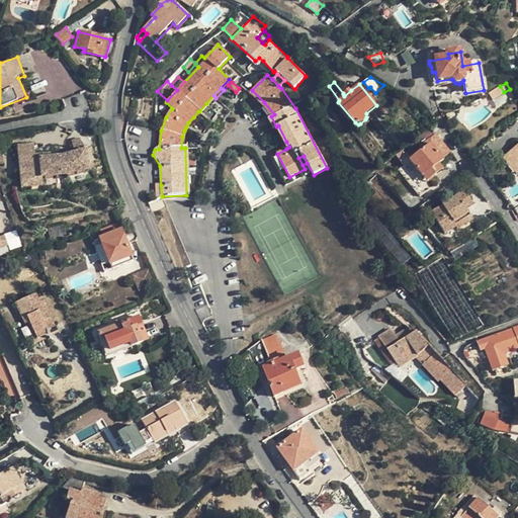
[(262,105),(271,116),(274,114),(264,102),(252,90),(249,92),(262,105)]
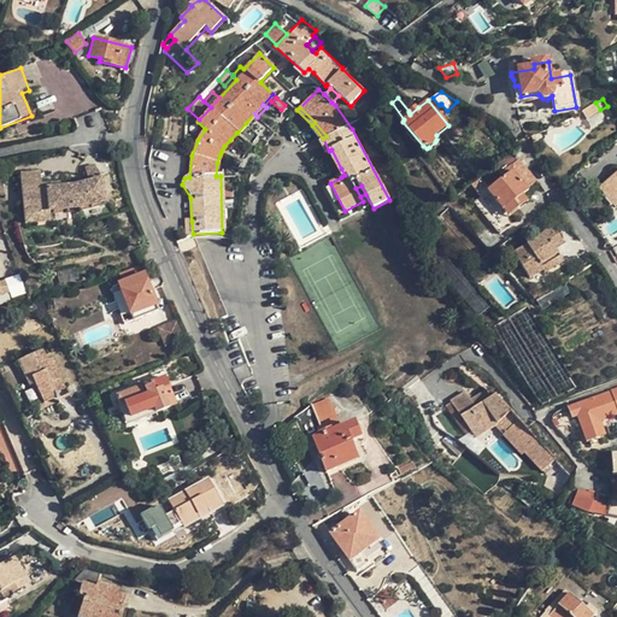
[(246,123),(248,125),(257,117),(254,113),(246,123)]
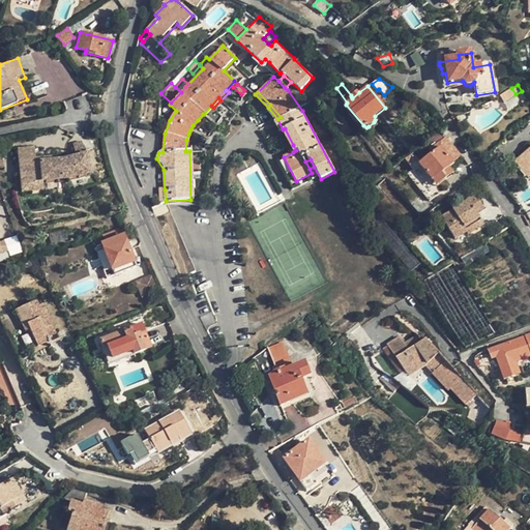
[(204,114),(206,116),(213,108),(211,106),(204,114)]
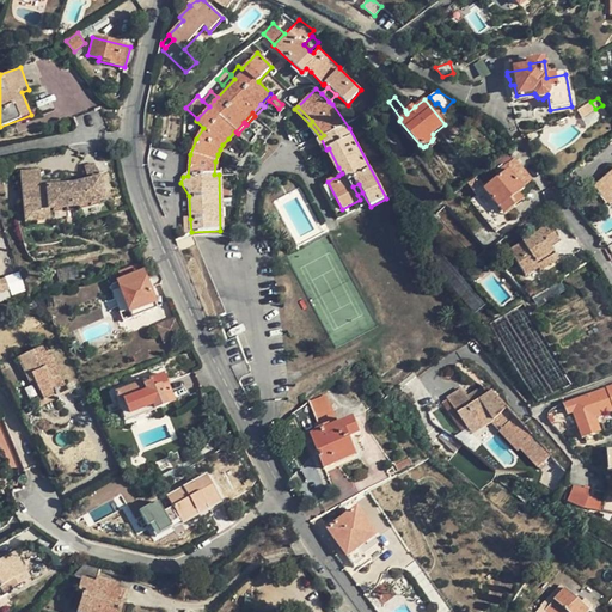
[(228,139),(232,141),(238,134),(236,132),(234,132),(228,139)]
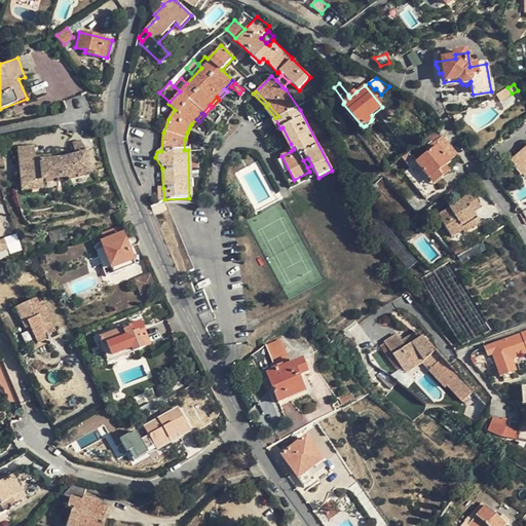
[(277,130),(279,129),(280,128),(275,118),(272,120),(277,130)]
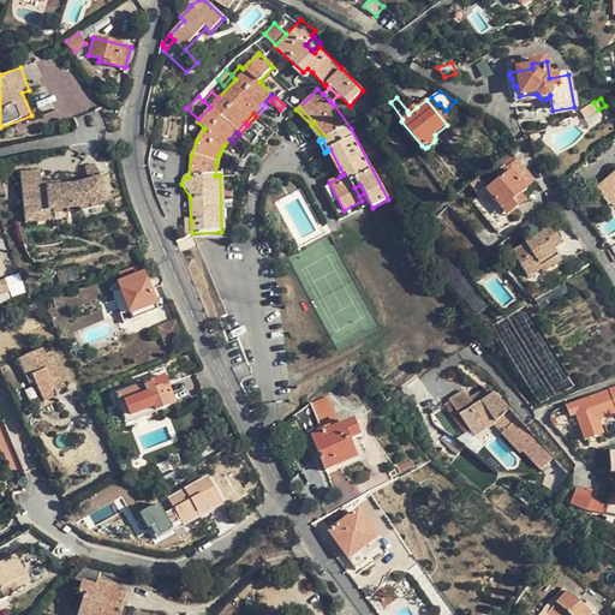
[(227,149),(233,142),(230,139),(224,145),(221,150),(226,151),(227,149)]
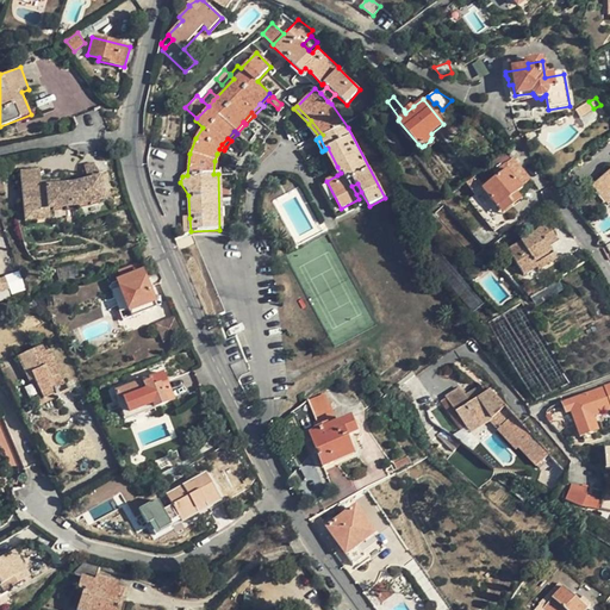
[(324,150),(334,168),(337,167),(328,148),(325,149),(324,150)]
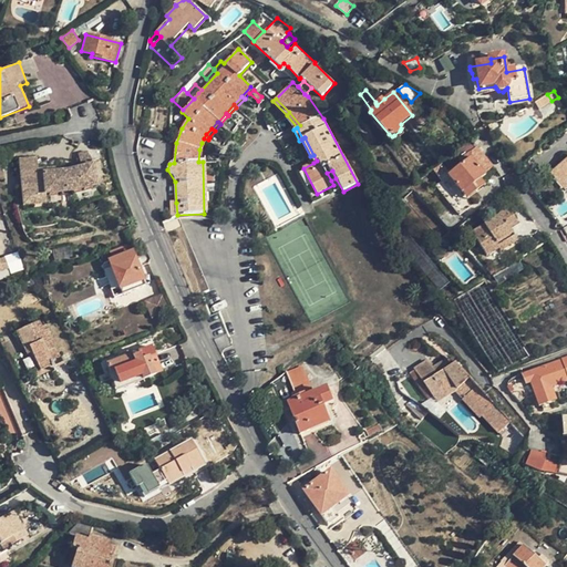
[(470,141),(454,153),(460,158),(476,146),(473,142),(472,143),(470,141)]
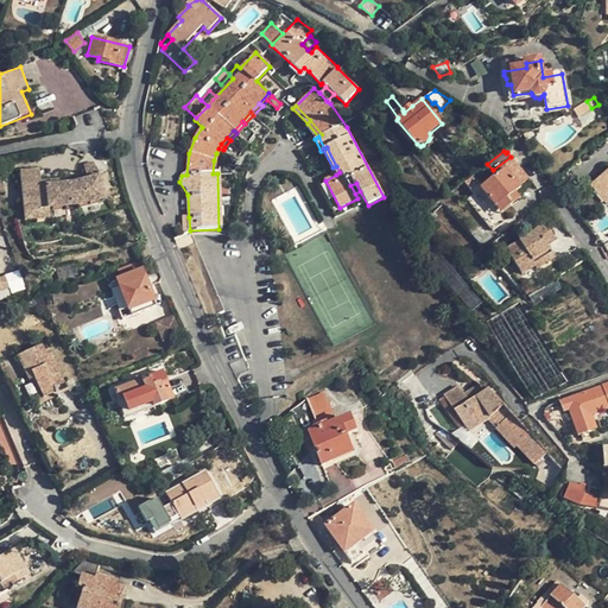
[(506,219),(502,214),(498,207),(517,192),(523,188),(521,185),(531,178),(515,159),(469,197),(493,229),(506,219)]
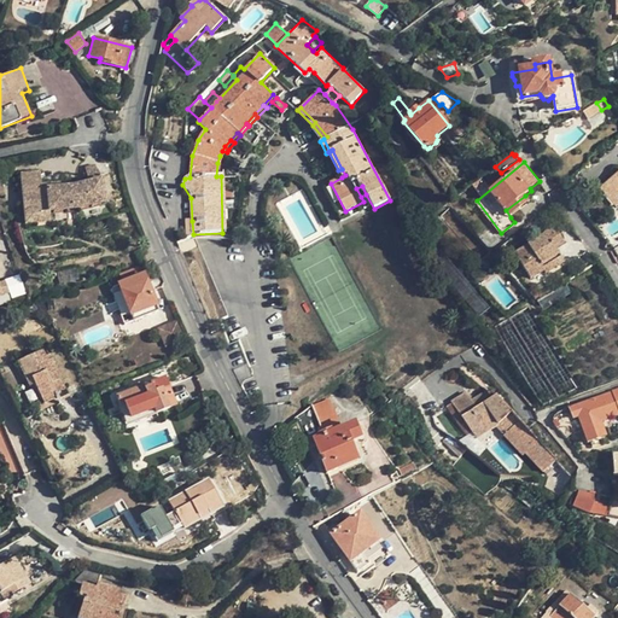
[(88,168),(91,182),(101,180),(98,165),(88,168)]
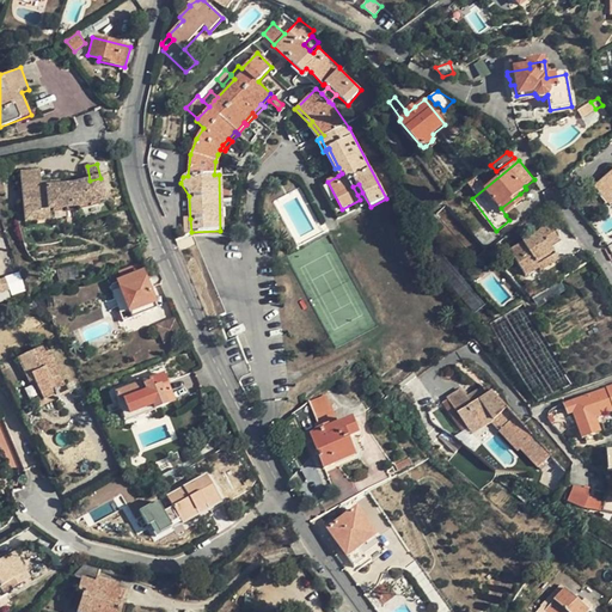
[(105,199),(101,178),(90,181),(74,184),(61,185),(42,188),(41,183),(38,169),(22,171),(23,190),(30,190),(34,210),(51,209),(77,206),(105,199)]
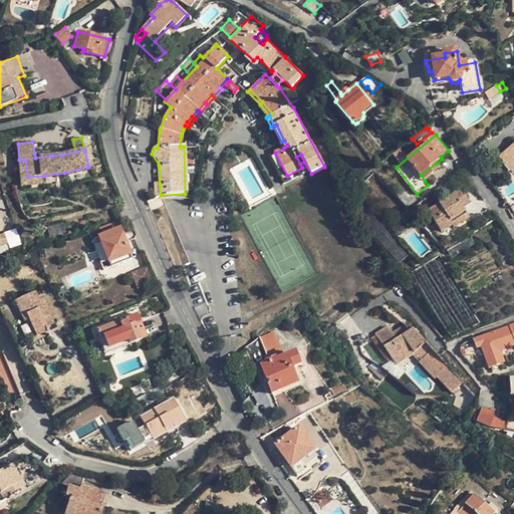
[(513,170),(513,162),(506,153),(502,156),(513,170)]
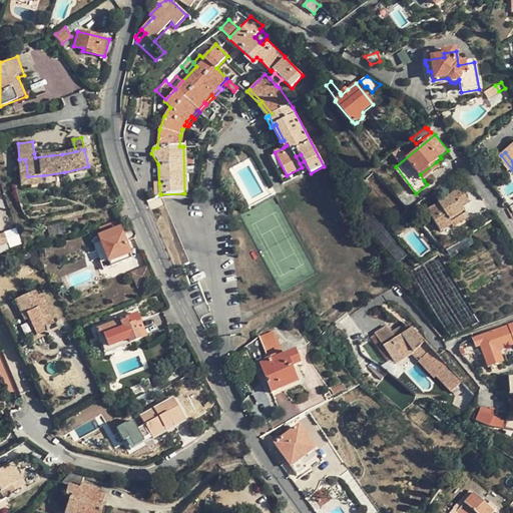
[(22,184),(29,183),(28,176),(25,159),(19,159),(22,184)]
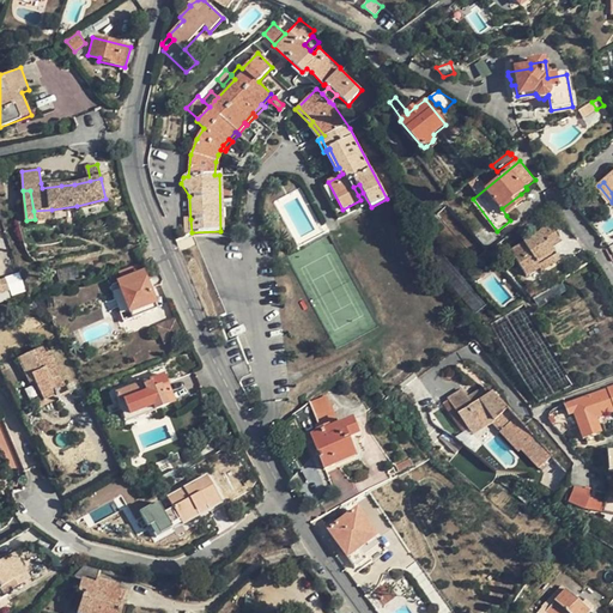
[(526,200),(521,194),(502,208),(507,216),(526,200)]
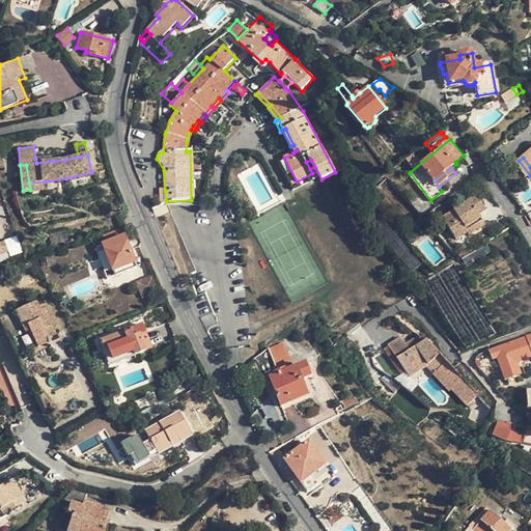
[(46,188),(45,182),(29,183),(30,190),(46,188)]
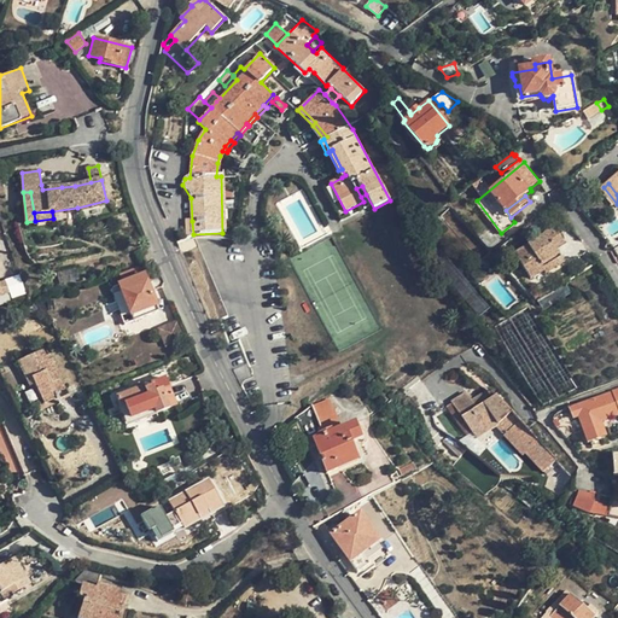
[(531,280),(546,270),(542,266),(560,254),(558,249),(566,244),(555,226),(546,232),(547,234),(516,255),(531,280)]
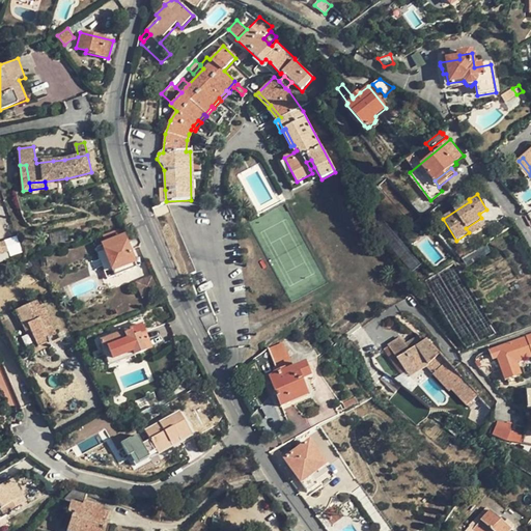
[(195,272),(166,202),(160,204),(152,207),(154,210),(157,218),(176,268),(182,278),(195,272)]
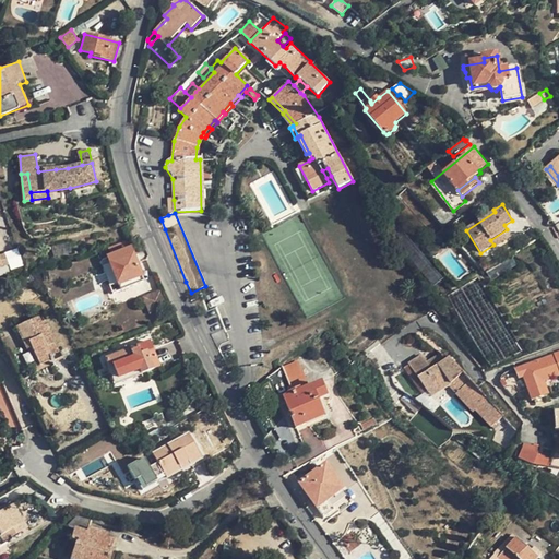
[(453,237),(445,228),(444,227),(437,234),(444,244),(453,237)]
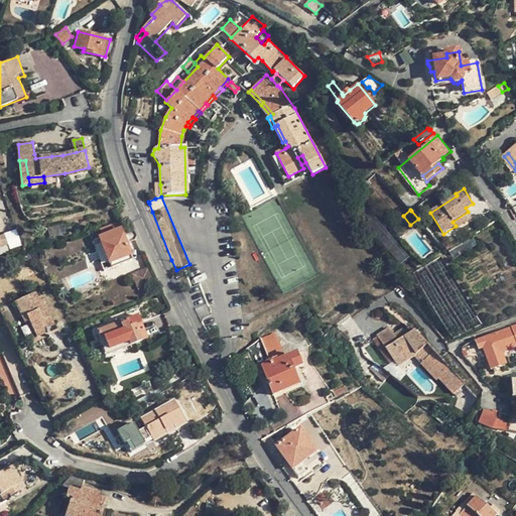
[(472,219),(468,212),(453,222),(456,226),(457,228),(472,219)]
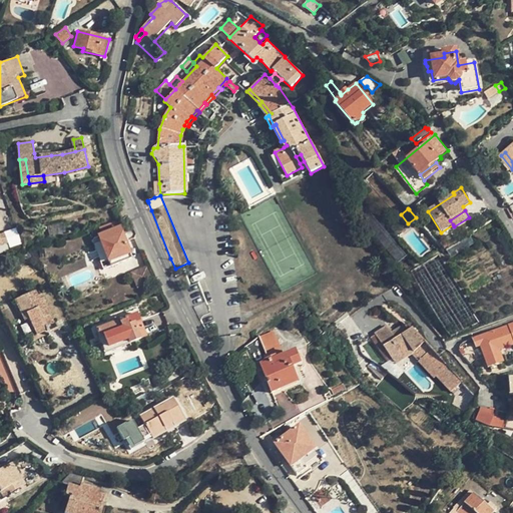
[(116,265),(130,259),(119,228),(107,232),(109,237),(101,241),(101,243),(108,262),(113,260),(116,265)]
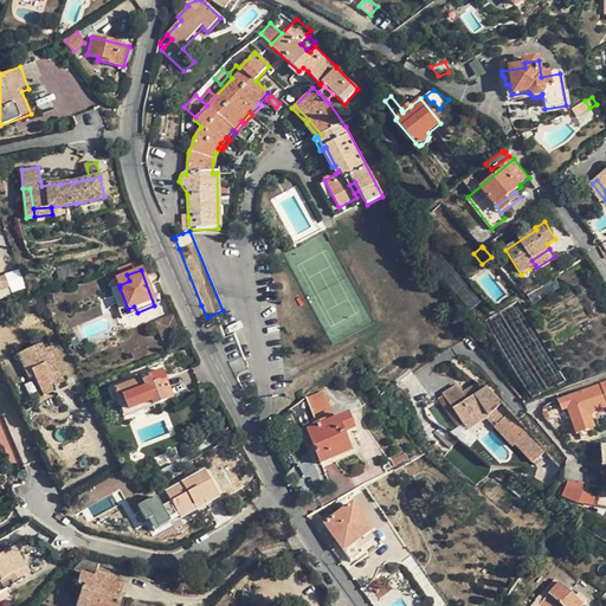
[(21,272),(7,277),(11,285),(13,291),(26,287),(21,272)]
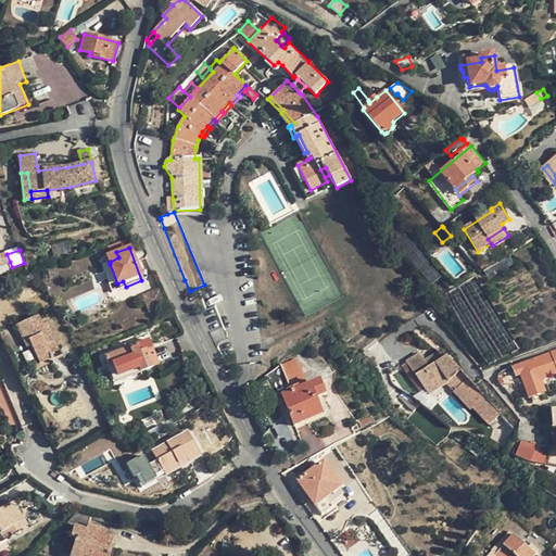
[(0,254),(0,266),(3,266),(3,264),(10,262),(7,254),(0,256),(0,254)]
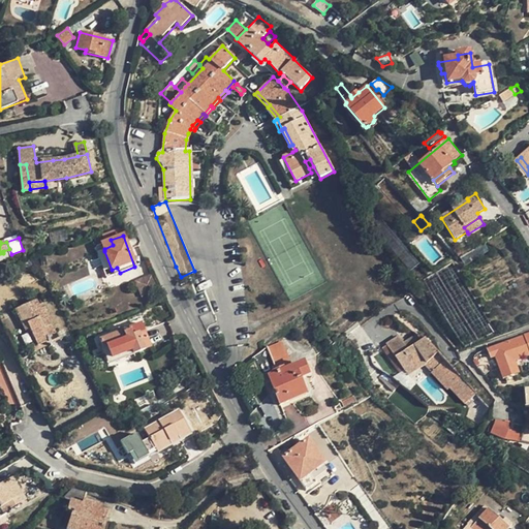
[(104,251),(97,254),(104,272),(112,270),(104,251)]
